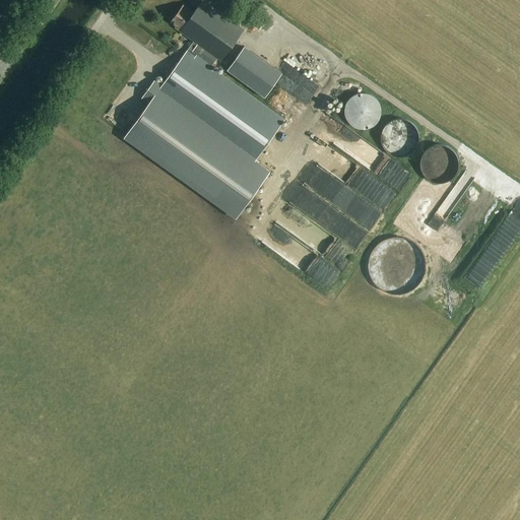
[(221,61),(228,52),(245,28),(204,0),(202,0),(194,12),(184,5),(172,20),(179,25),(177,28),(194,41),(158,91),(150,86),(119,129),(223,205),(284,121),(191,54),(198,44),(221,61)]
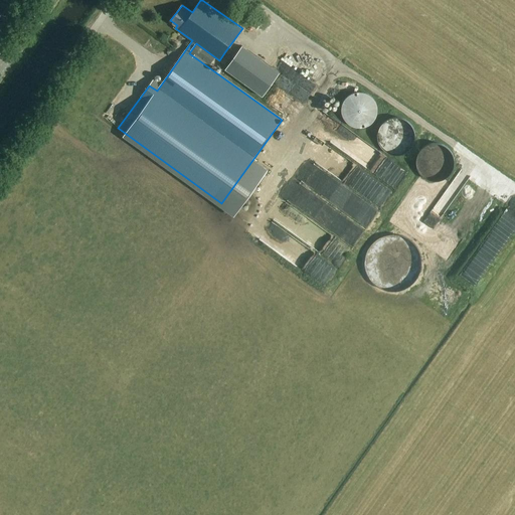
[(251,26),(255,17),(243,11),(239,20),(251,26)]
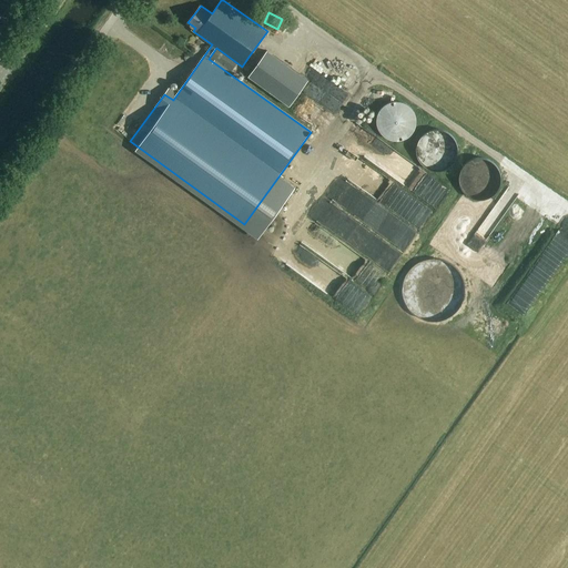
[(297,26),(287,33),(292,39),(302,31),(297,26)]
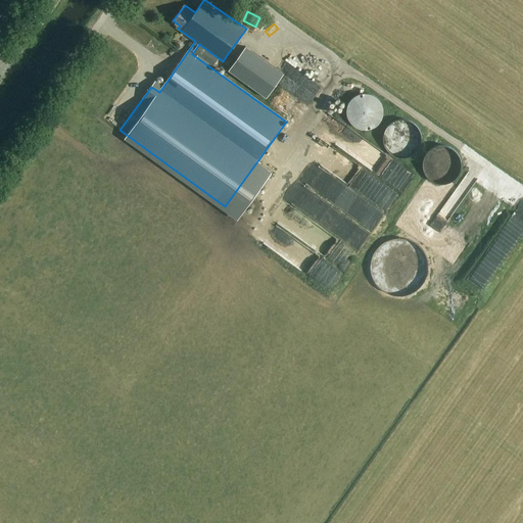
[(267,97),(285,73),(246,45),(229,69),(267,97)]
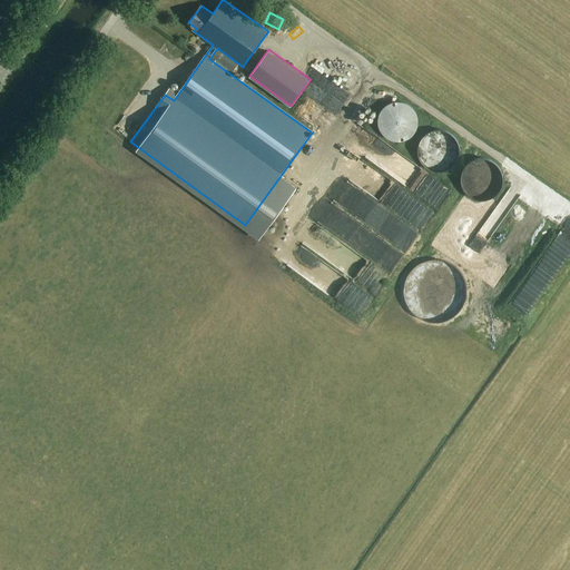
[(345,56),(337,62),(345,72),(354,65),(345,56)]
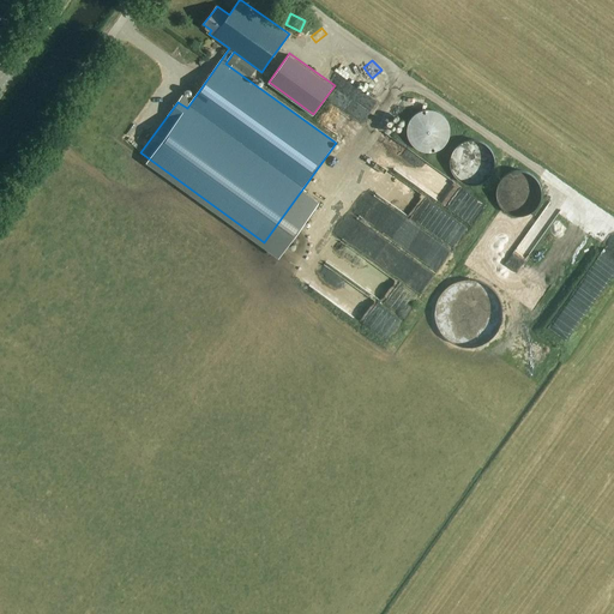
[(344,119),(369,115),(368,107),(366,89),(353,90),(351,84),(339,86),(344,119)]
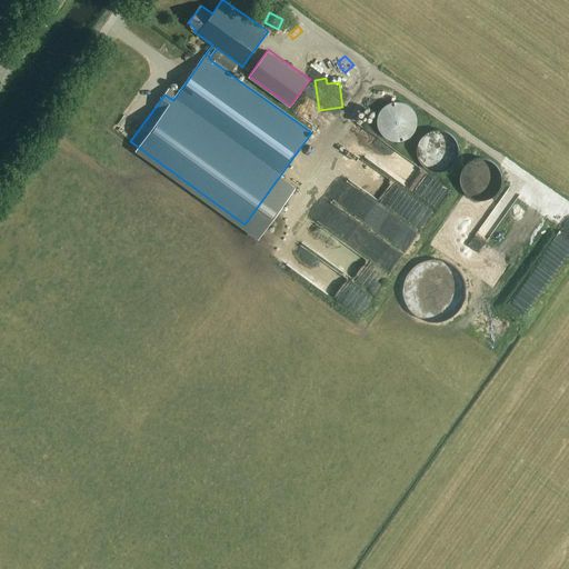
[(385,136),(393,139),(402,139),(411,135),(417,127),(418,117),(413,108),(407,102),(397,100),(388,102),(381,109),(378,118),(379,128),(385,136)]
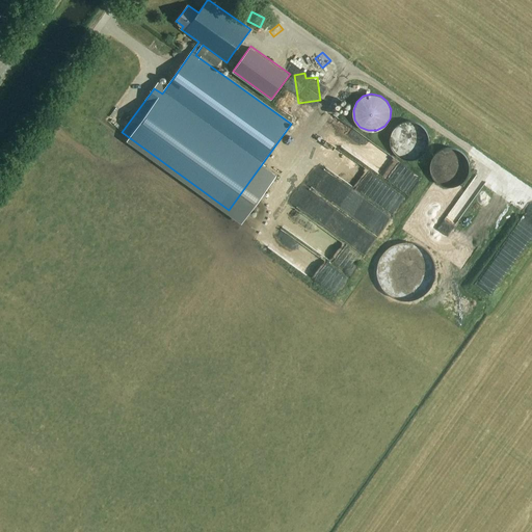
[(333,123),(329,128),(344,136),(347,131),(333,123)]
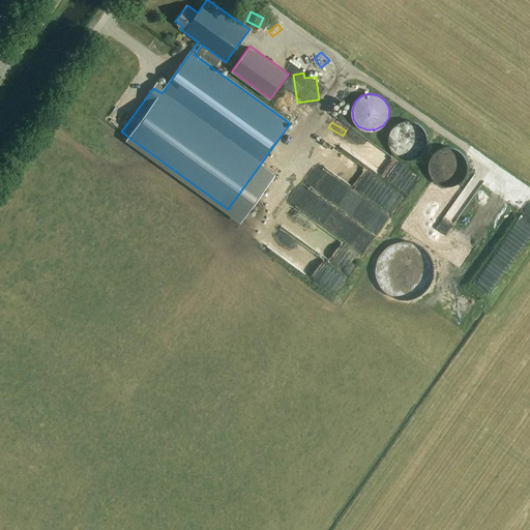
[(434,182),(438,185),(443,186),(448,187),(453,185),(458,183),(462,180),(465,176),(466,172),(467,167),(466,162),(464,156),(461,152),(455,149),(451,147),(445,147),(440,148),(436,150),(432,154),(429,158),(428,164),(427,169),(428,174),(431,178),(434,182)]
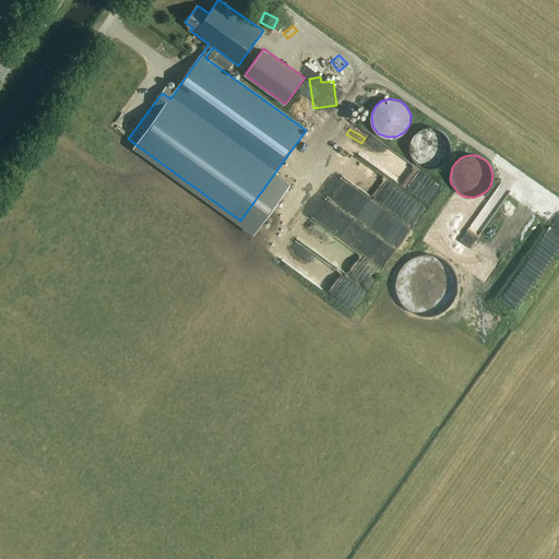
[(337,295),(355,308),(368,292),(349,278),(337,295)]
